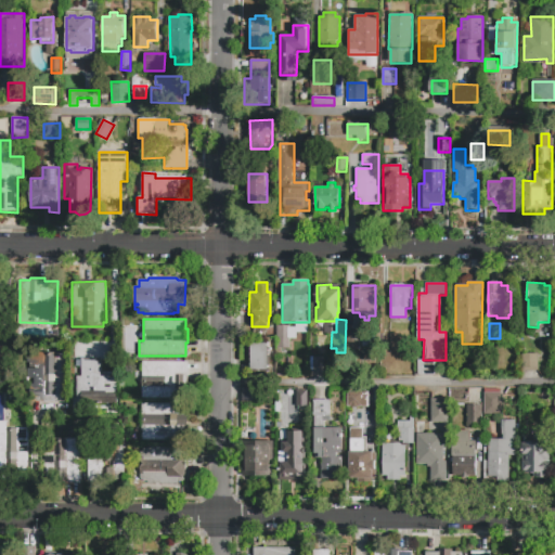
[(289,349),(276,349),(276,326),(289,326),(289,349)]
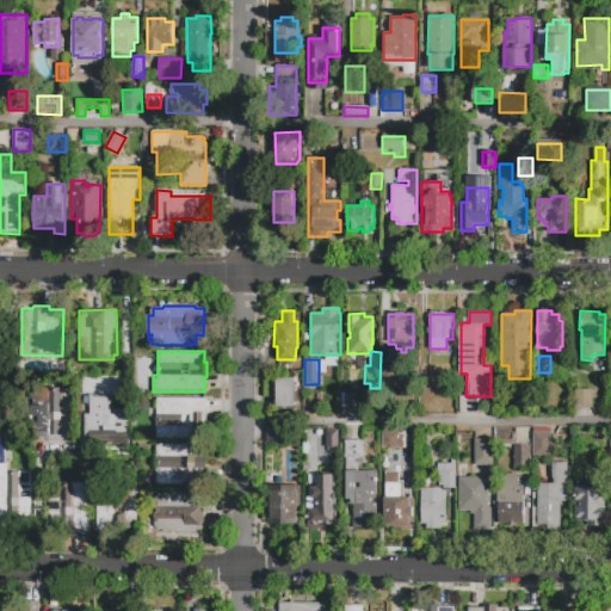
[(383,366),(395,366),(395,386),(383,386),(383,366)]
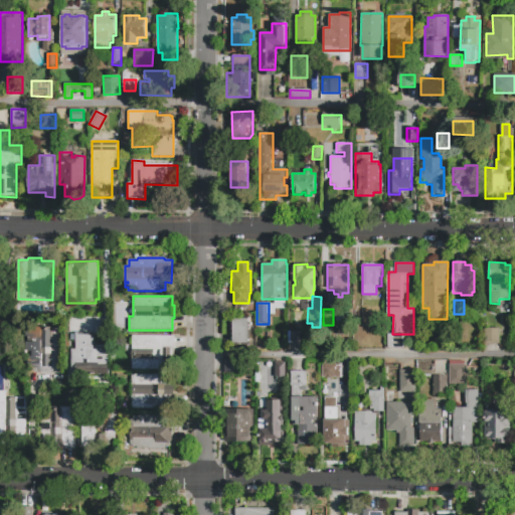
[(365,324),(354,324),(354,311),(365,311),(365,324)]
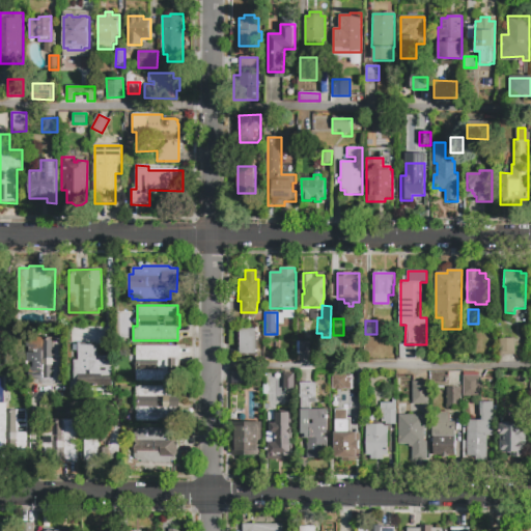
[(240,329),(256,329),(256,355),(240,355),(240,329)]
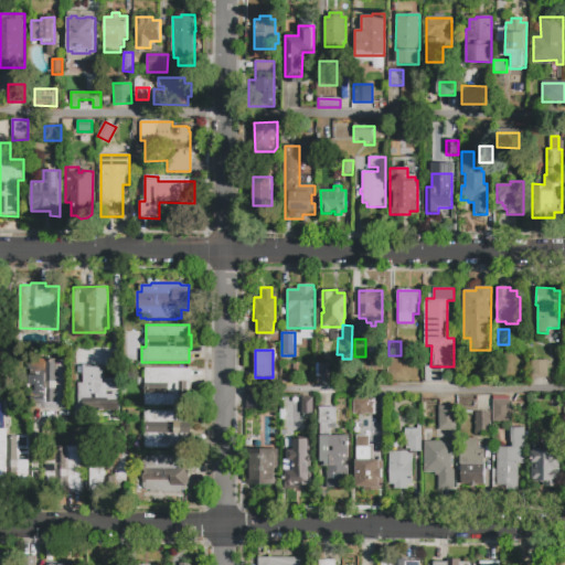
[(70,411),(24,409),(25,359),(71,360),(70,411)]
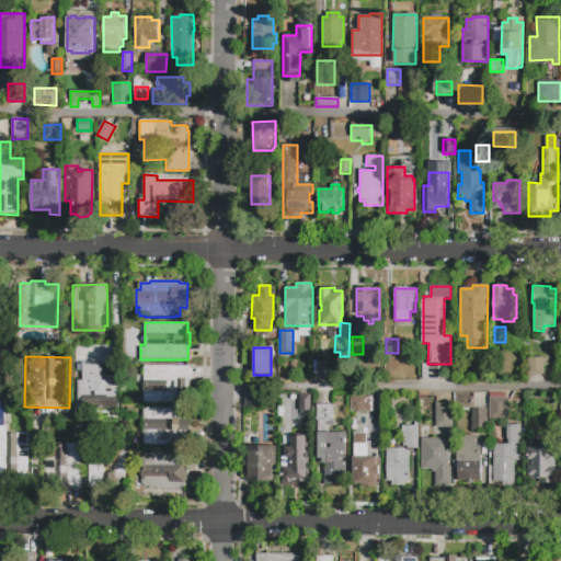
[(529,375),(528,358),(544,357),(544,375),(529,375)]
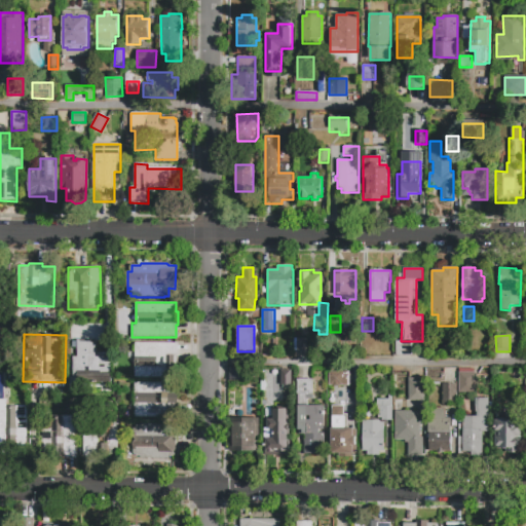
[(296,353),(296,338),(307,338),(307,353),(296,353)]
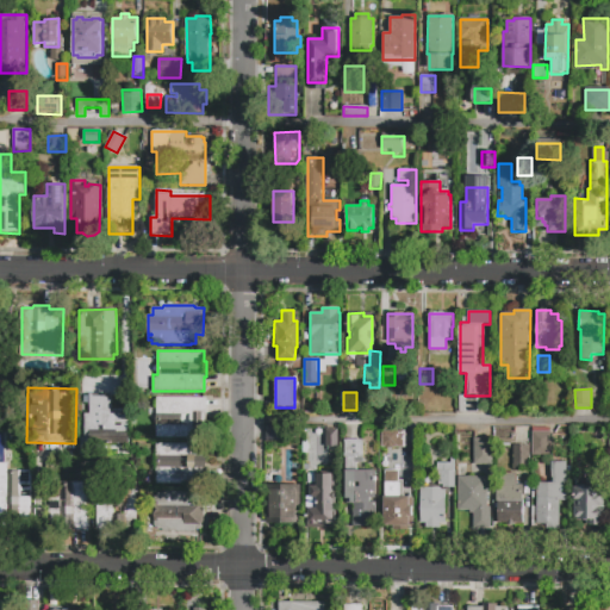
[(130,421),(129,444),(85,443),(86,415),(89,415),(91,394),(111,394),(110,414),(118,414),(118,421),(130,421)]
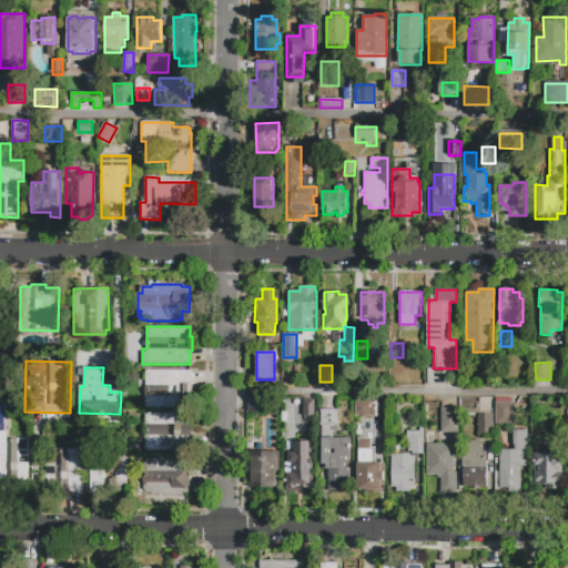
[(192,408),(146,408),(146,372),(193,372),(192,408)]
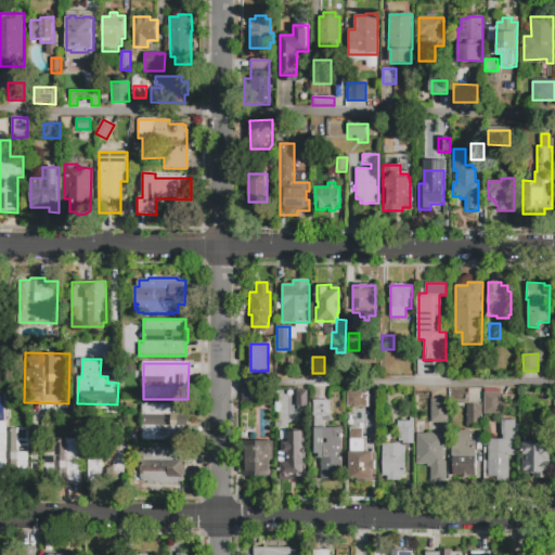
[(347,408),(347,390),(361,391),(360,408),(347,408)]
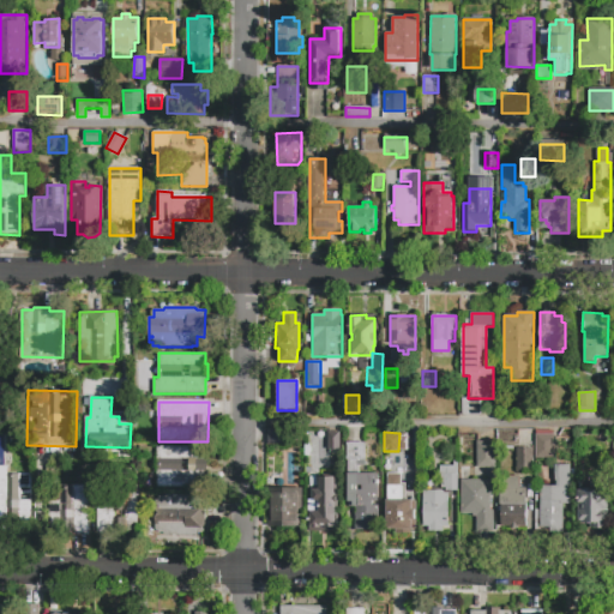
[(283,433),(302,433),(302,450),(284,451),(283,433)]
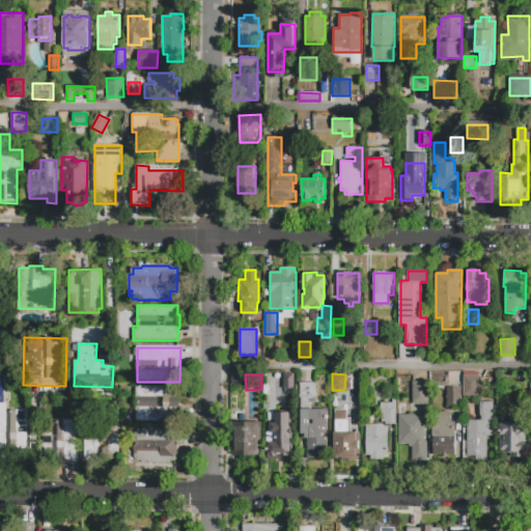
[(283,374),(294,374),(294,389),(283,389),(283,374)]
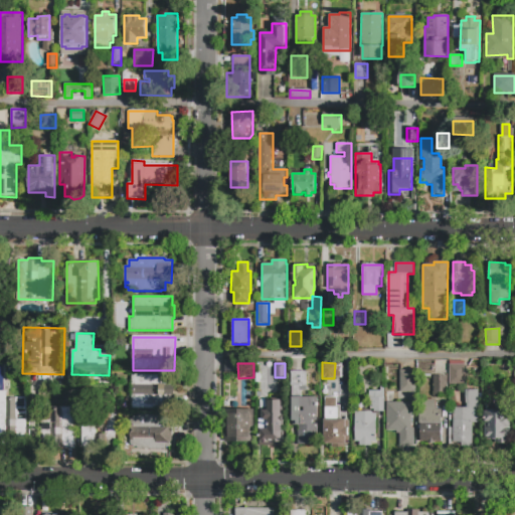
[(449,384),(449,365),(466,365),(466,384),(449,384)]
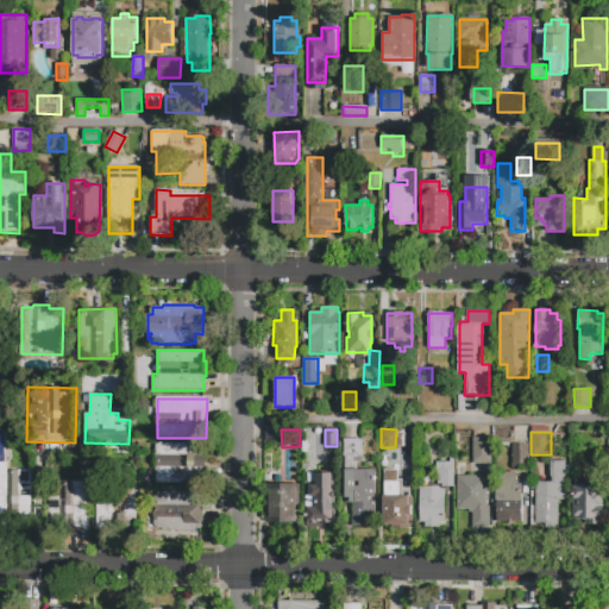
[(357,470),(375,470),(375,527),(353,527),(353,503),(346,503),(346,456),(344,456),(344,438),(363,438),(363,457),(357,457),(357,470)]
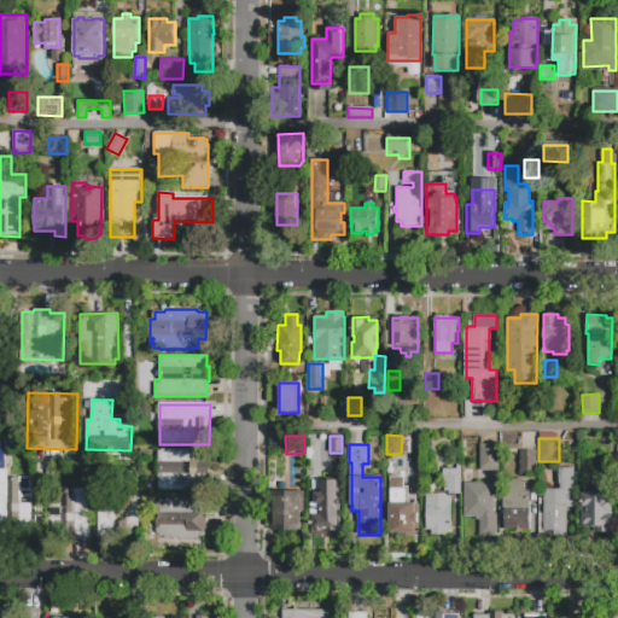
[(497,470),(481,470),(481,444),(497,444),(497,470)]
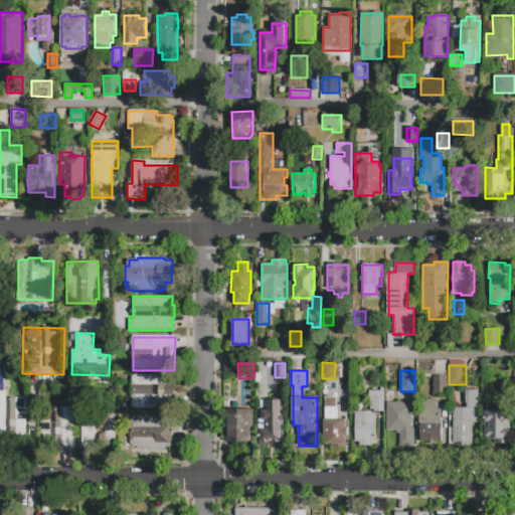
[(131,407),(131,374),(170,374),(170,383),(173,383),(173,396),(171,396),(171,407),(131,407)]
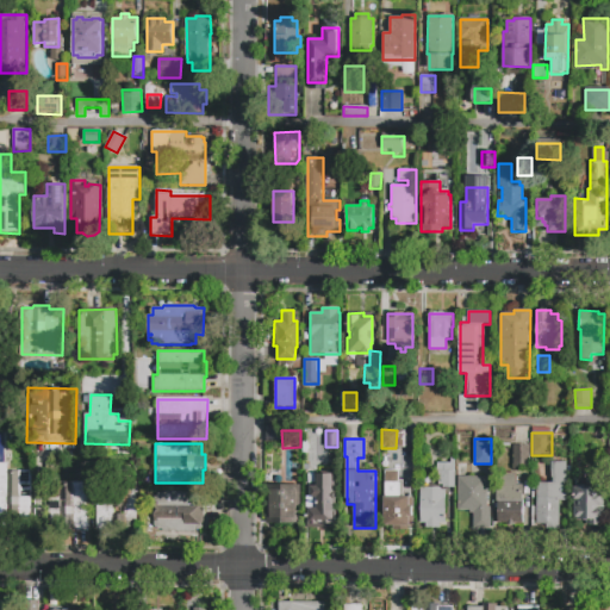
[(529,470),(512,470),(512,446),(529,446),(529,470)]
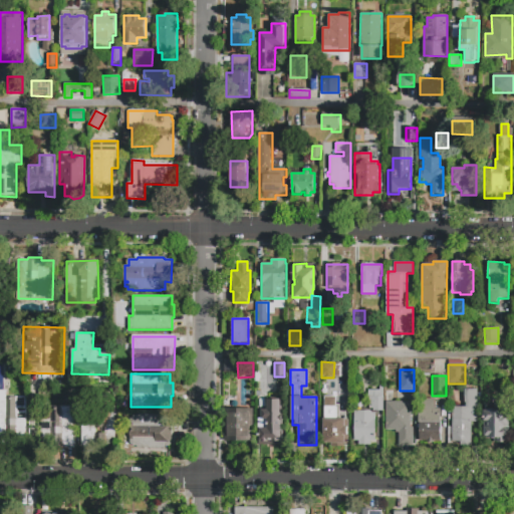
[(382,411),(373,411),(373,409),(370,409),(370,397),(368,397),(368,390),(379,390),(379,386),(382,386),(382,411)]
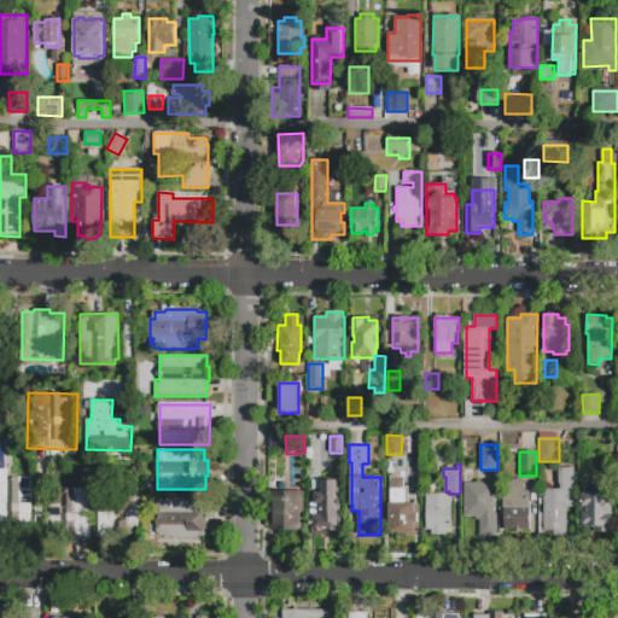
[(0,535),(0,468),(6,468),(6,477),(31,476),(31,535),(0,535)]
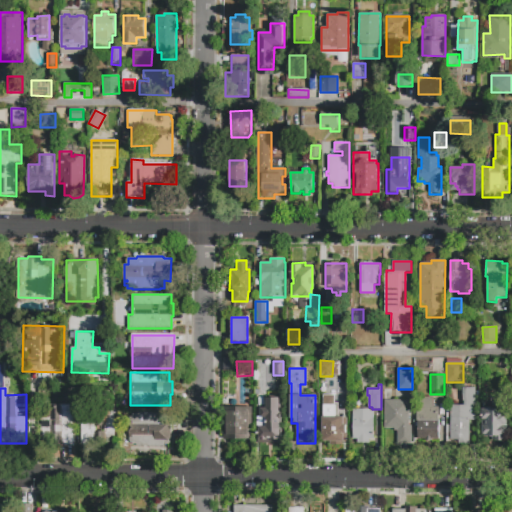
[(463,388),(475,388),(475,421),(470,420),(470,444),(458,444),(458,441),(450,441),(450,406),(463,406),(463,388)]
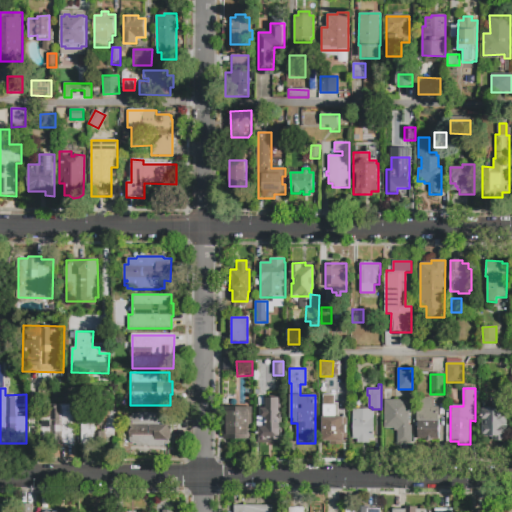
[(330,444),(330,443),(322,443),(322,417),(324,417),(323,395),(334,395),(334,405),(336,405),(336,417),(344,417),(344,425),(346,425),(346,434),(343,434),(344,444),(330,444)]
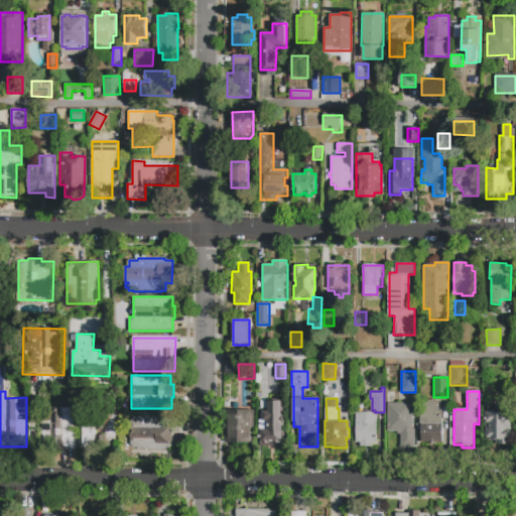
[(420,400),(437,400),(437,410),(441,410),(441,442),(435,442),(435,445),(428,445),(428,442),(421,442),(421,424),(420,424),(420,400)]
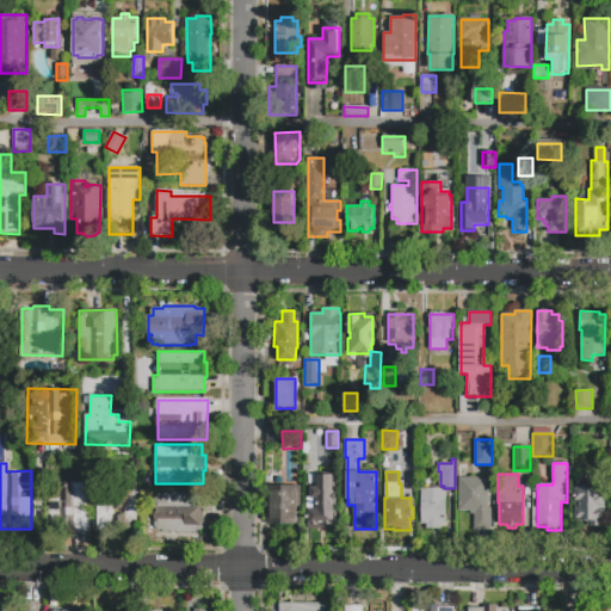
[(335,530),(308,530),(309,488),(319,488),(319,475),(335,475),(335,530)]
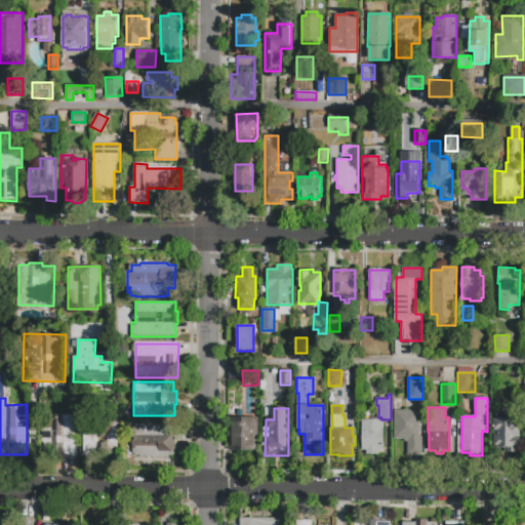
[(395,409),(421,410),(421,420),(419,420),(419,436),(421,436),(421,453),(407,453),(408,441),(404,441),(405,439),(394,438),(395,409)]
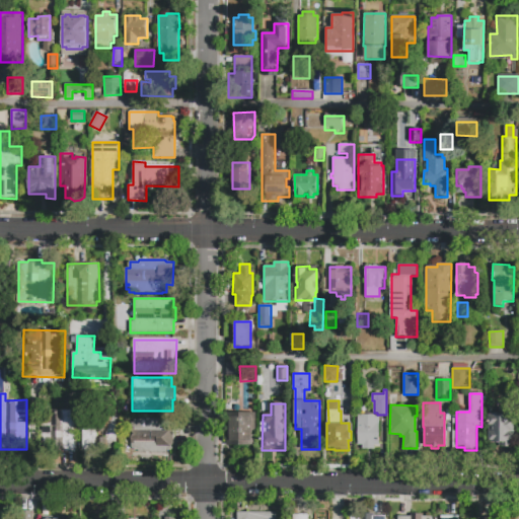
[(498,408),(509,408),(509,414),(514,414),(514,444),(509,444),(509,446),(505,446),(505,444),(498,444),(498,441),(488,441),(488,412),(498,412),(498,408)]
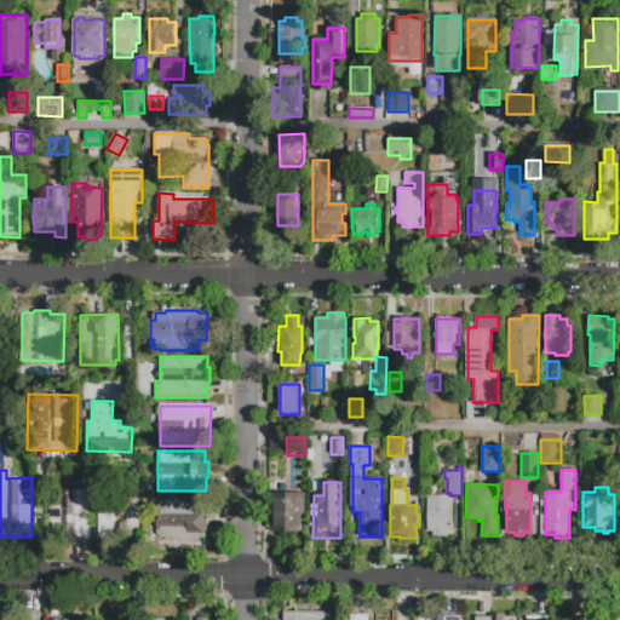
[(50,489),(91,489),(90,540),(50,540),(50,489)]
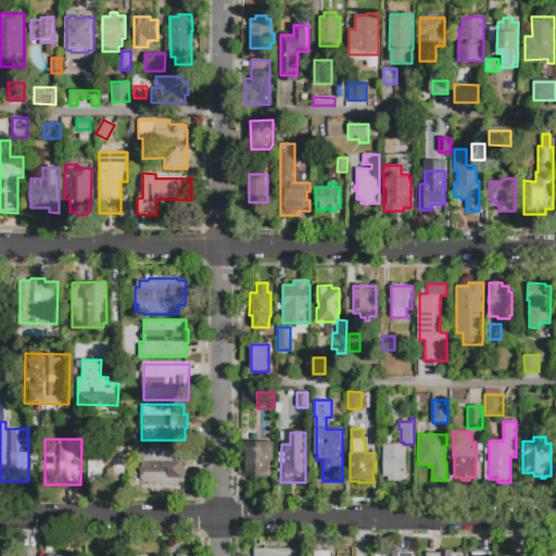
[(89,443),(125,443),(125,482),(89,482),(89,443)]
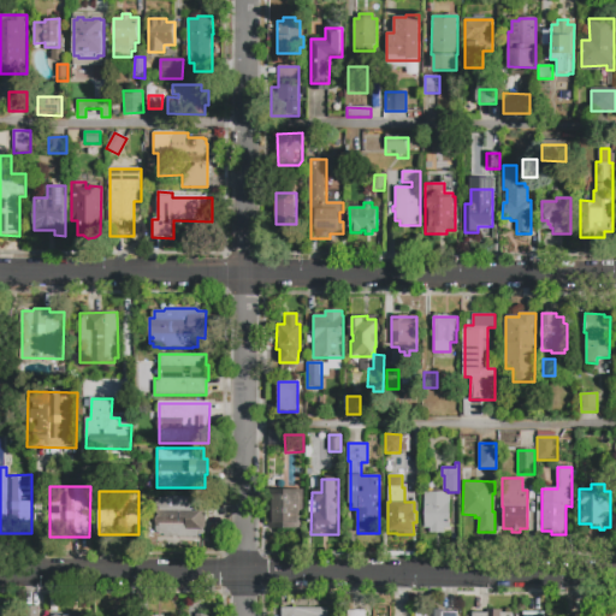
[(304,491),(304,528),(268,528),(268,491),(304,491)]
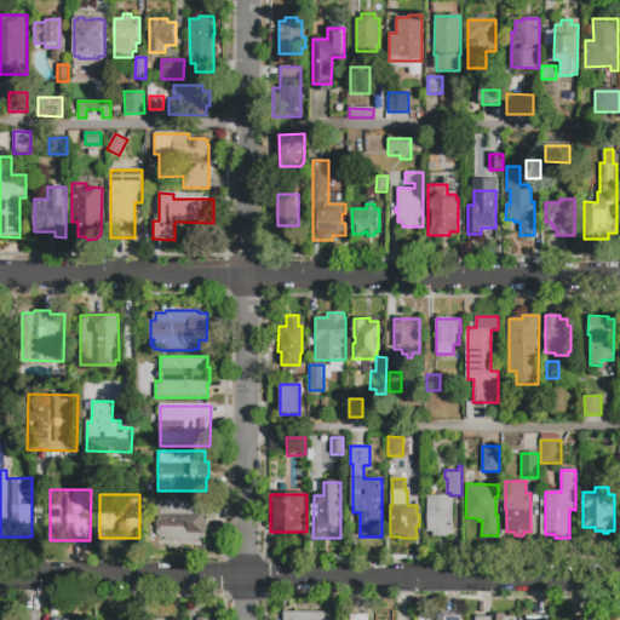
[(447,537),(432,537),(432,533),(428,533),(428,495),(447,495),(449,499),(453,499),(453,532),(447,532),(447,537)]
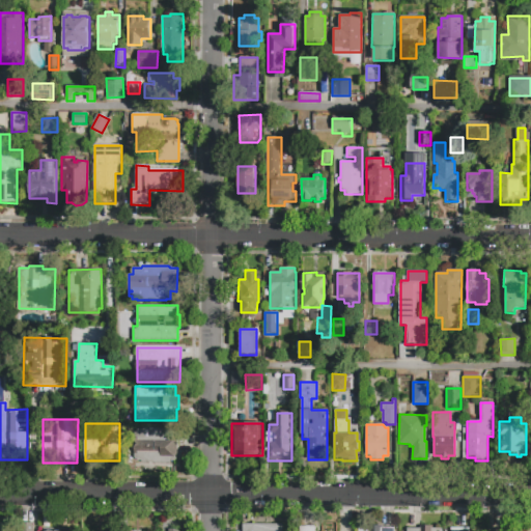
[(134,463),(134,431),(137,431),(137,428),(177,428),(177,463),(134,463)]
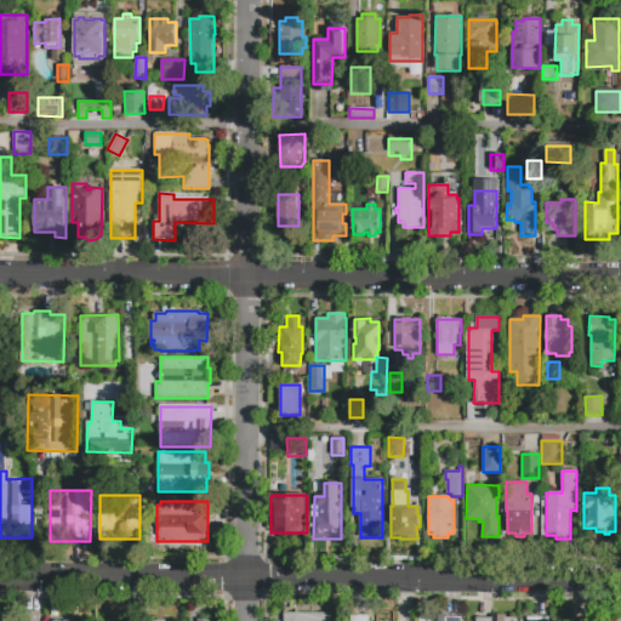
[(21,620),(21,609),(39,609),(39,620),(21,620)]
